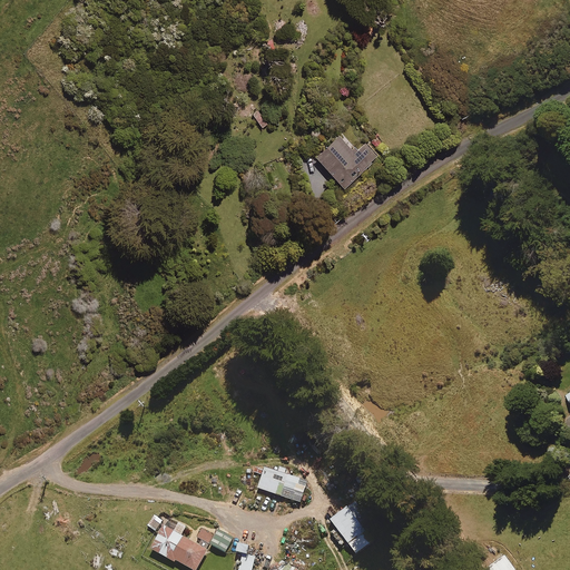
[(267,123),(257,109),(252,114),(262,127),(267,123)]
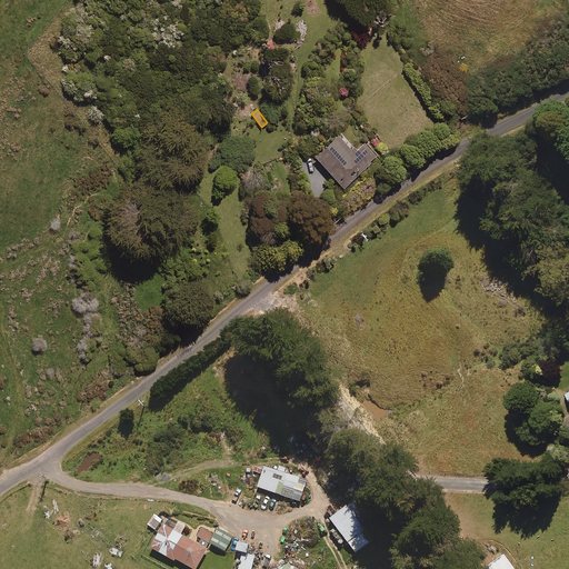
[(352,151),(337,133),(313,153),(342,187),(377,156),(363,141),(352,151)]
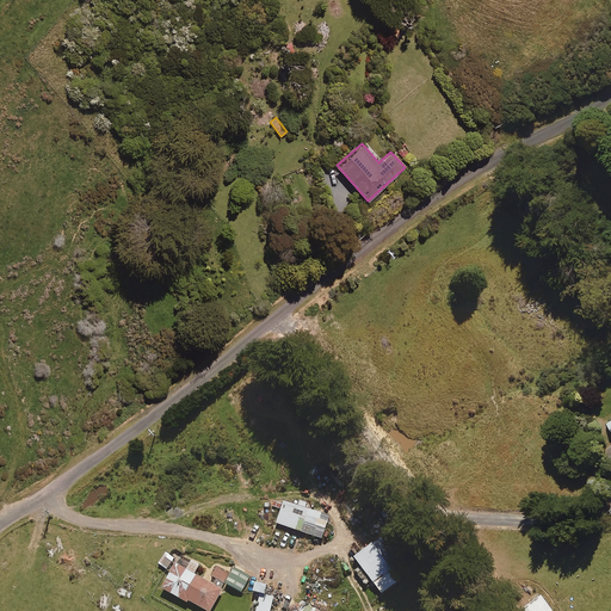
[(294,505),(284,501),(277,524),(322,539),(329,517),(306,508),(307,504),(296,500),(294,505)]
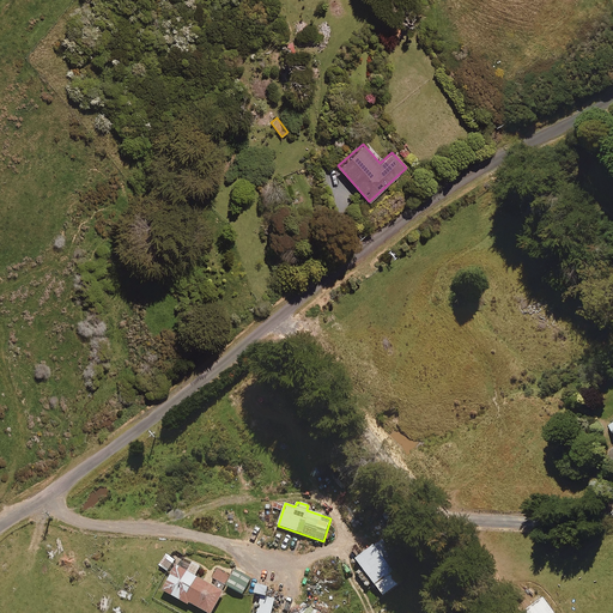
[(407,578),(381,542),(356,560),(382,596),(407,578)]
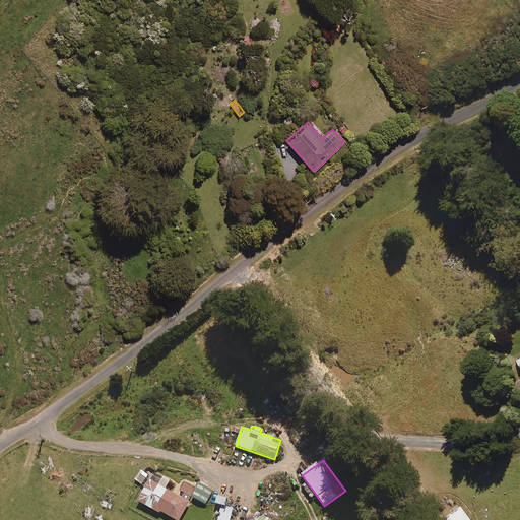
[(140,470),(133,480),(142,486),(149,476),(140,470)]
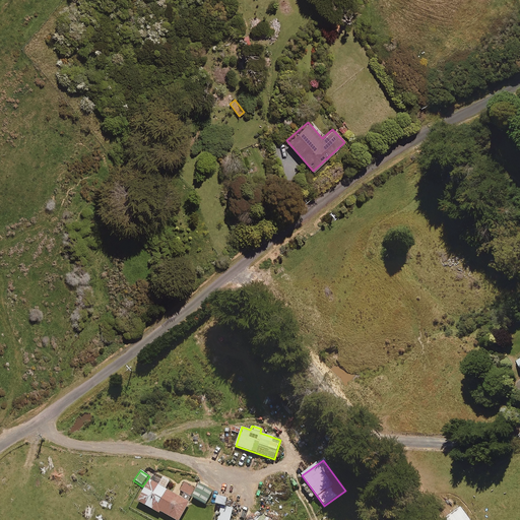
[(179,519),(189,503),(188,502),(196,488),(184,480),(179,492),(183,494),(181,498),(166,490),(170,481),(154,472),(138,502),(159,514),(160,512),(175,519),(179,519)]
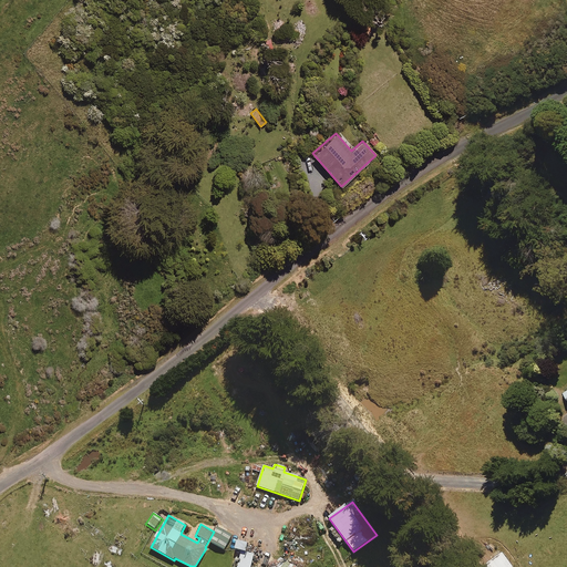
[(232,536),(218,528),(210,543),(225,549),(232,536)]
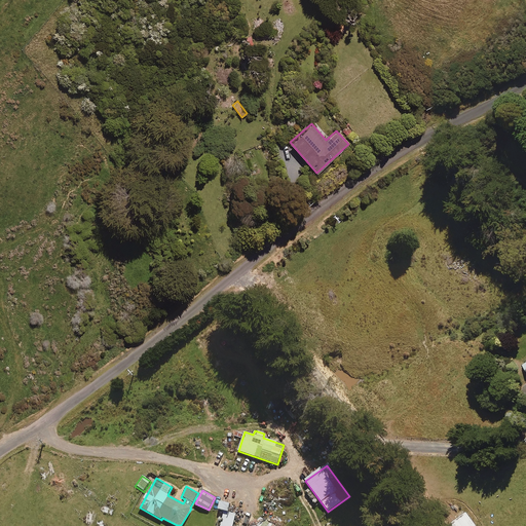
[(229,504),(220,502),(218,511),(228,513),(229,504)]
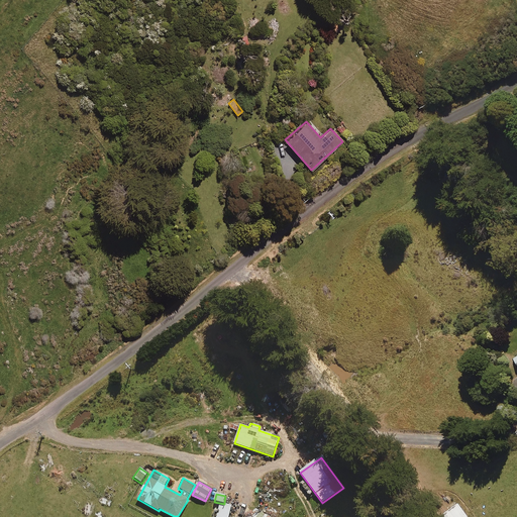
[(487,510),(479,502),(475,506),(483,514),(487,510)]
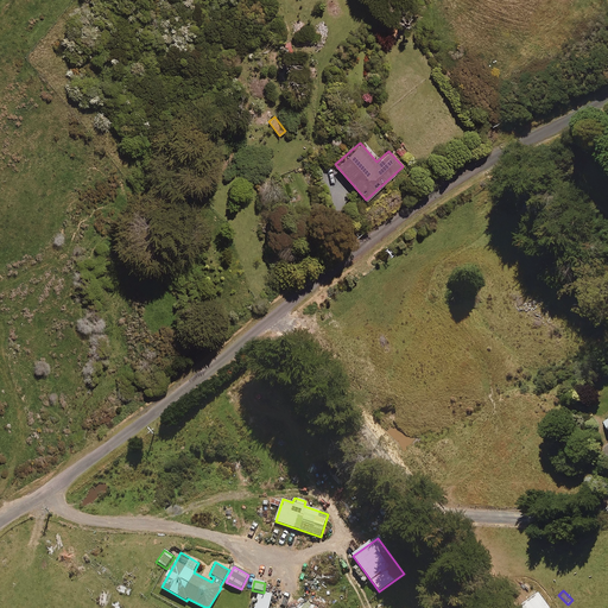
[(268,607),(272,596),(259,594),(254,607),(268,607)]
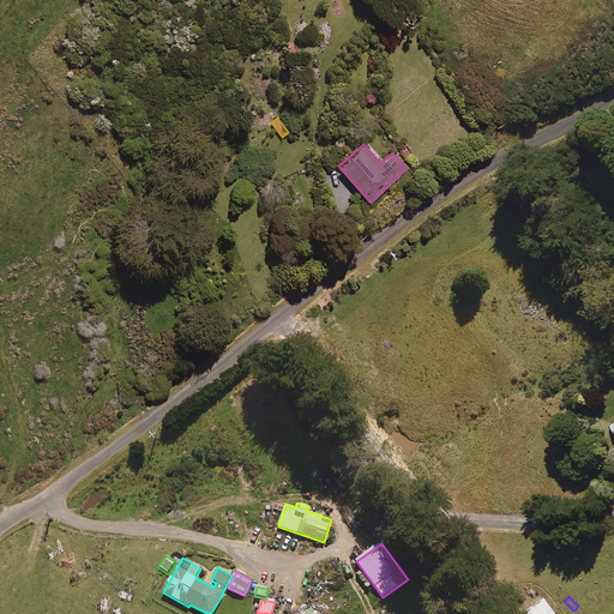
[(554,613),(545,600),(524,613),(554,613)]
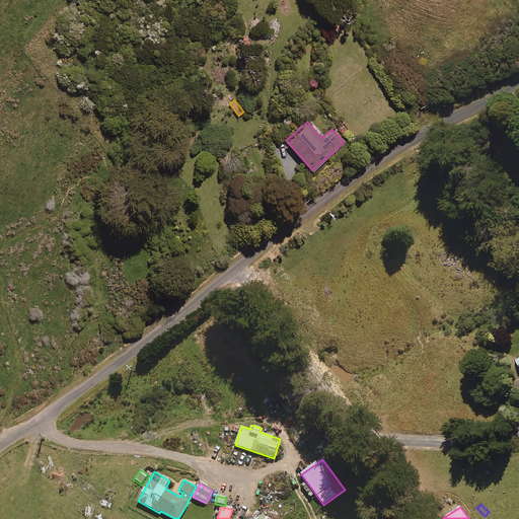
All buildings are outlined.
